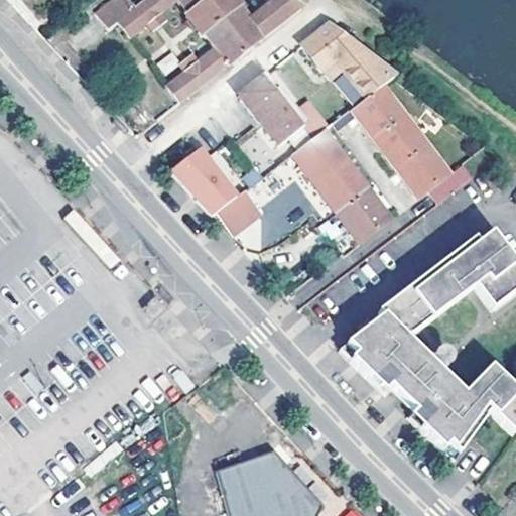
[(142,0),(134,6),(128,0),(109,0),(96,11),(109,28),(116,23),(128,38),(175,1),(213,49),(165,86),(178,104),(299,8),(288,0),(271,0),(246,20),(230,0),(142,0)]
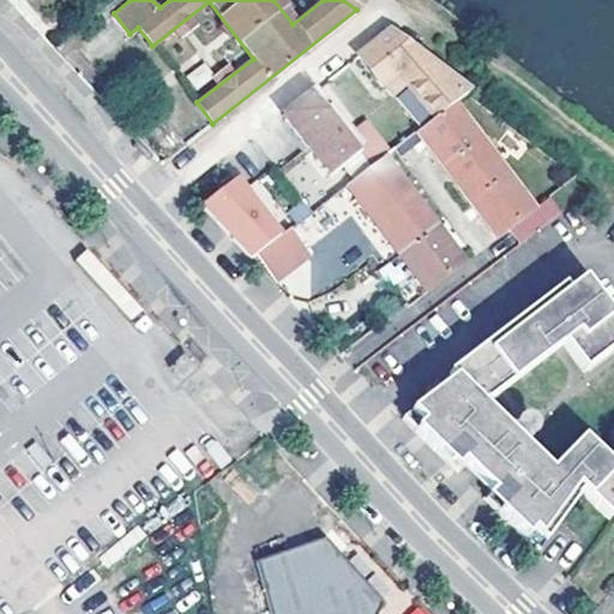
[(467,92),(387,31),(357,54),(383,85),(384,84),(393,96),(399,91),(425,125),(435,116),(452,103),(465,95),(467,92)]
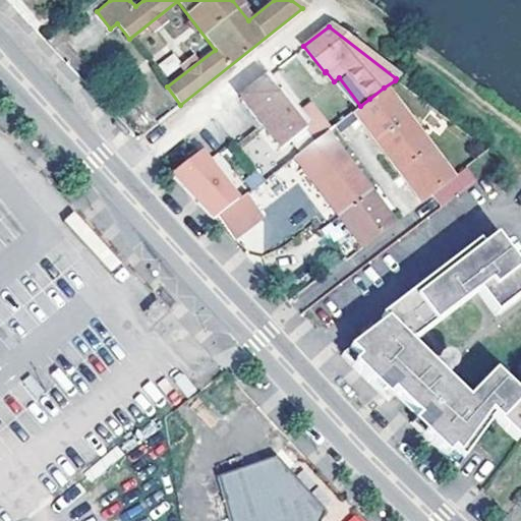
[(165,76),(181,66),(173,54),(158,64),(165,76)]
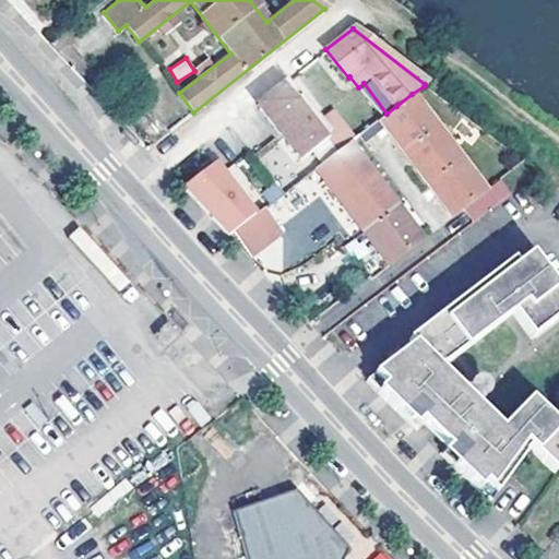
[(270,177),(283,193),(316,168),(335,153),(283,83),(258,104),(297,155),(270,177)]
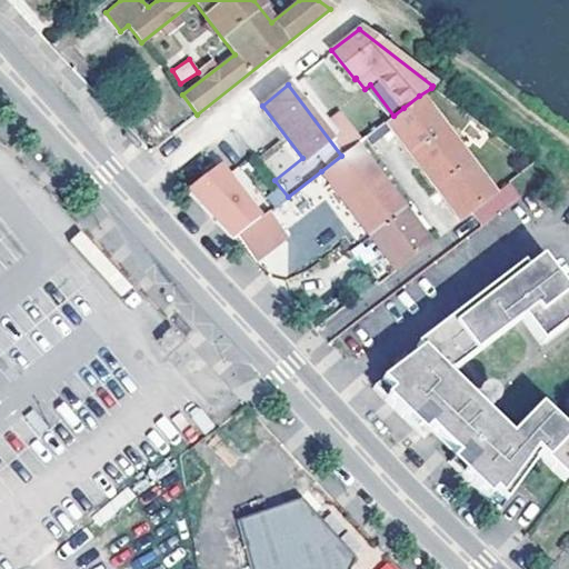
[(393,116),(370,85),(365,89),(388,120),(393,116)]
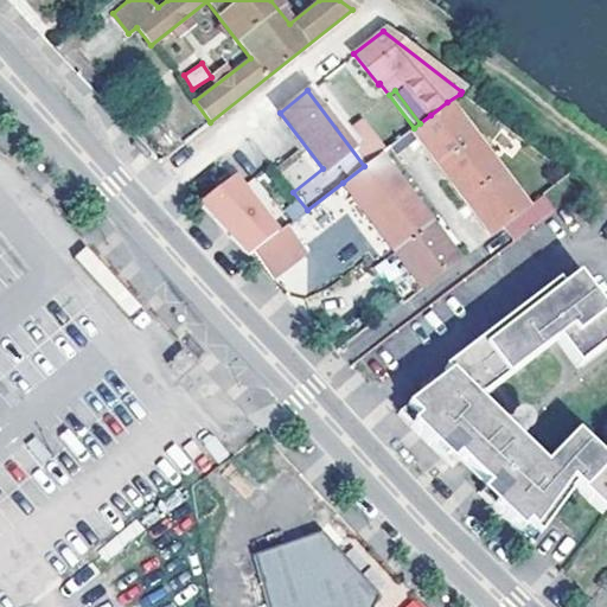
[(515,241),(555,209),(541,192),(526,203),(447,102),(430,115),(420,123),(414,128),(413,129),(492,231),(502,224),(515,241)]
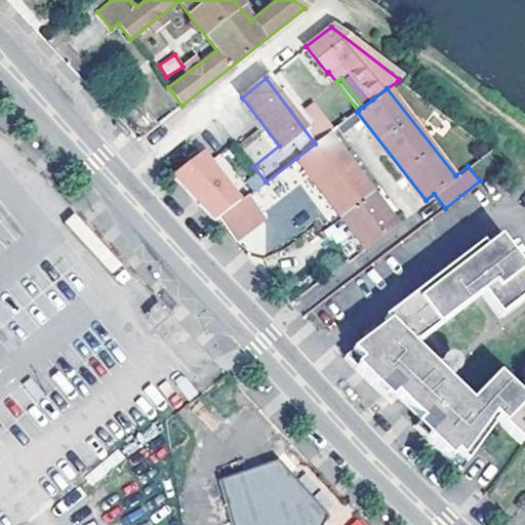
[(158,124),(140,103),(127,113),(144,134),(158,124)]
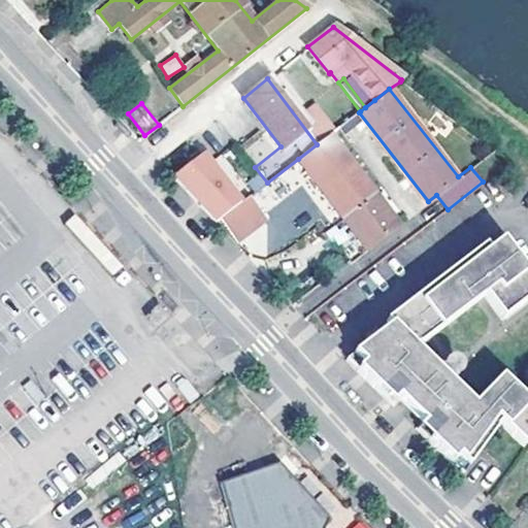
[(344,217),(375,194),(329,135),(317,144),(298,159),(344,217)]
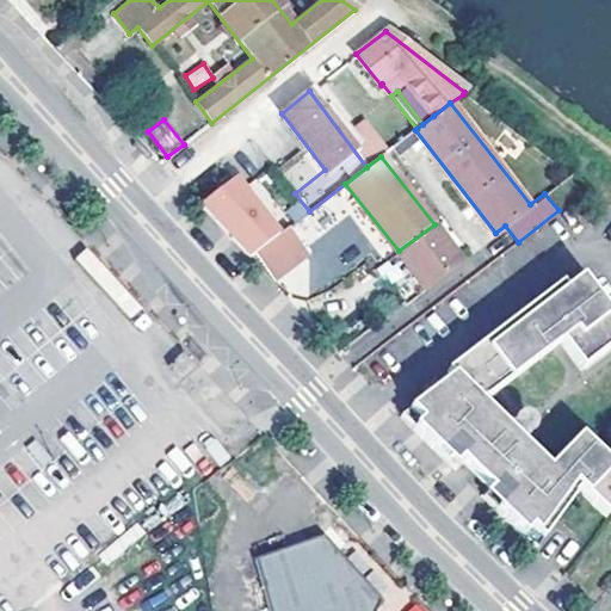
[(463,259),(434,224),(399,251),(427,287),(463,259)]
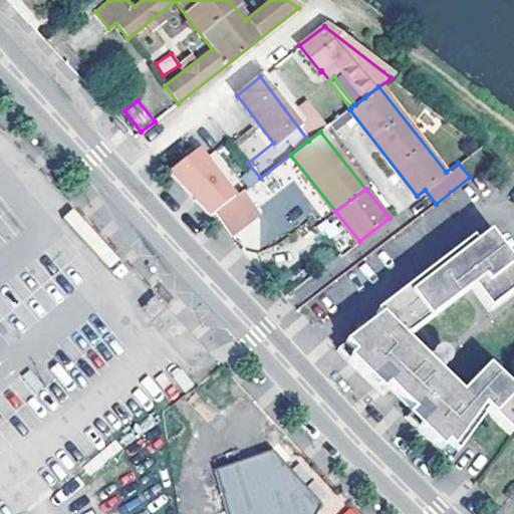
[(259,214),(241,192),(215,212),(233,234),(259,214)]
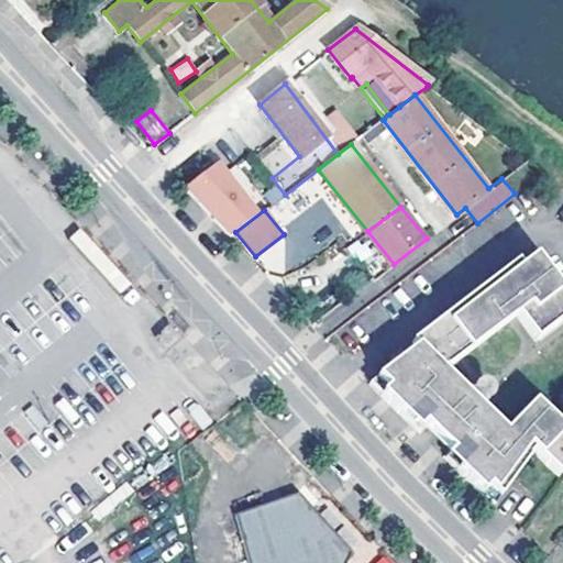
[(485,498),(492,490),(504,503),(539,457),(560,473),(562,471),(562,468),(562,435),(528,410),(503,443),(444,378),(512,317),(533,340),(562,312),(562,297),(525,254),(383,381),(394,394),(386,400),(410,424),(418,418),(430,433),(423,439),(435,451),(445,460),(453,454),(466,467),(460,474),(485,498)]
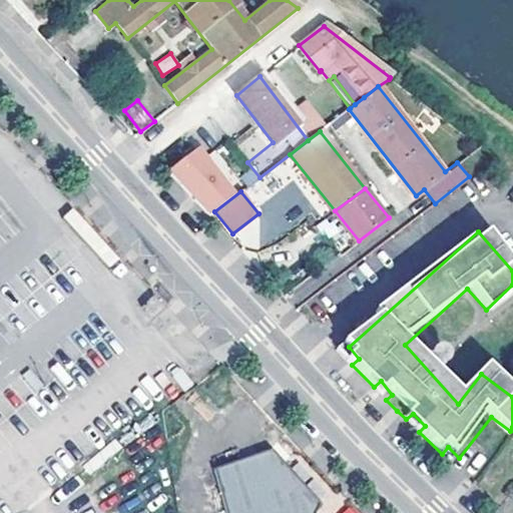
[(359,359),(349,347),(341,354),(352,365),(359,359)]
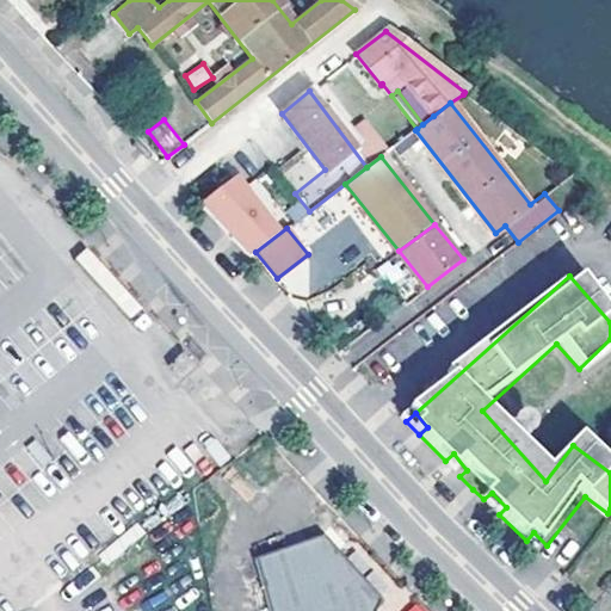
[(467,470),(454,454),(445,461),(458,476),(460,476),(467,470)]
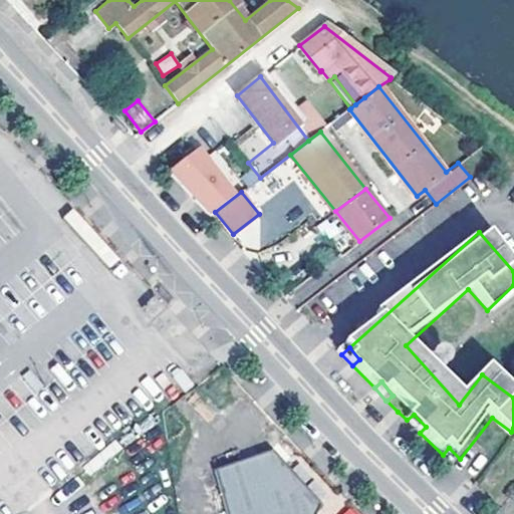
[(426,427),(414,415),(407,420),(420,433),(426,427)]
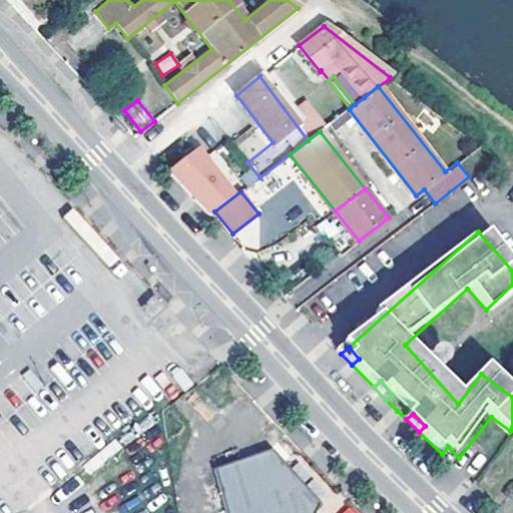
[(459,458),(448,447),(442,454),(454,465),(459,458)]
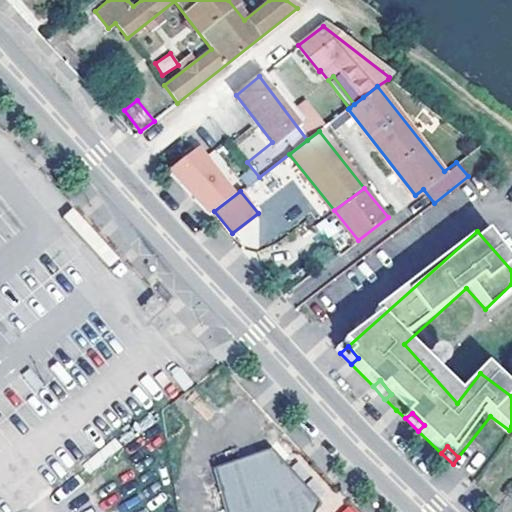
[(311,511),(315,505),(265,451),(208,471),(222,511),(311,511)]
